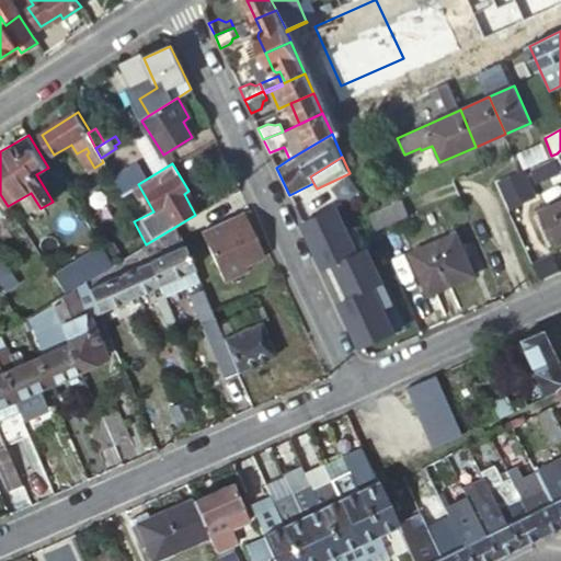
[(525,169),(496,182),(508,207),(537,194),(525,169)]
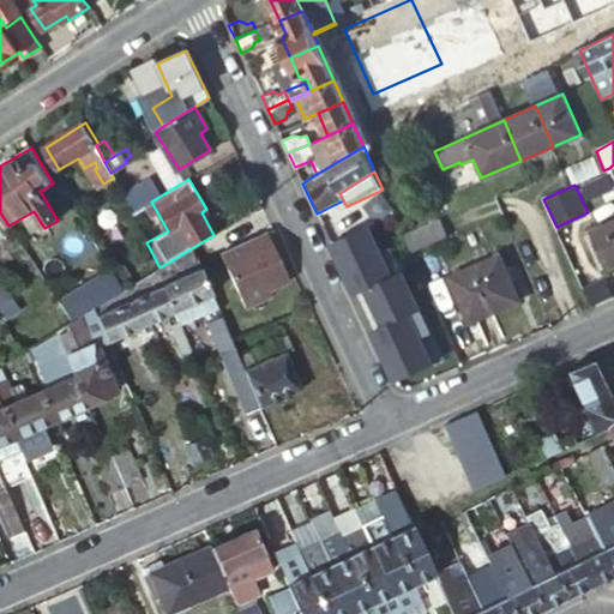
[(447,235),(439,218),(408,233),(415,250),(447,235)]
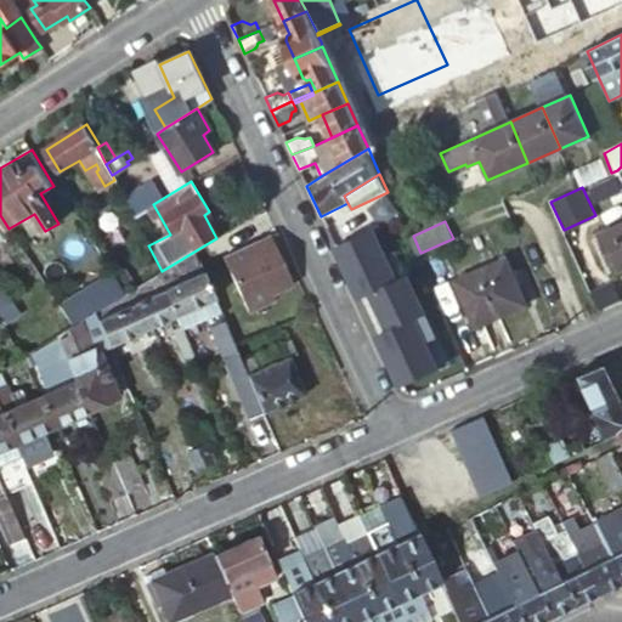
[(621,267),(621,225),(599,237),(600,239),(594,242),(608,271),(614,269),(615,271),(621,267)]
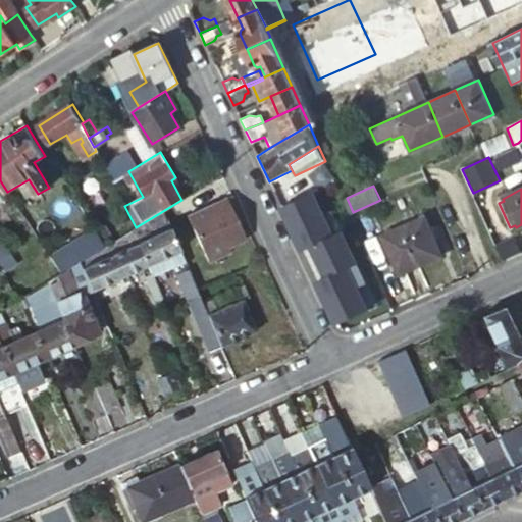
[(315,280),(335,324),(368,310),(349,267),(357,263),(343,230),(333,233),(314,191),(281,207),(301,250),(310,246),(324,276),(315,280)]
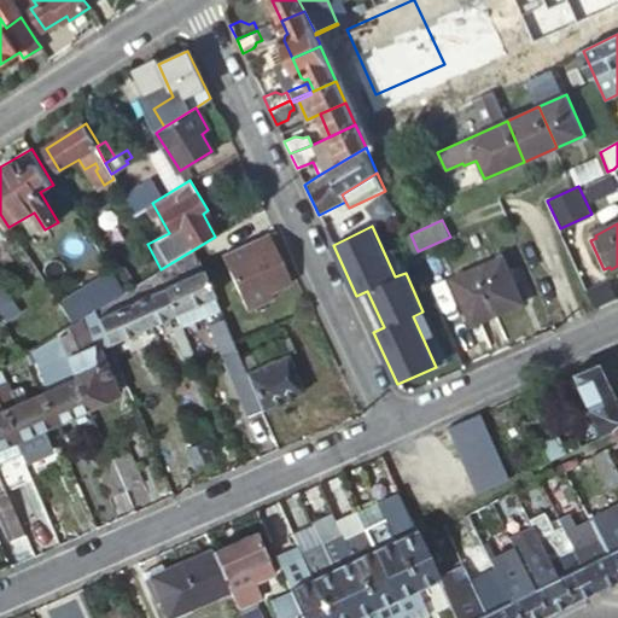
[(283,250),(273,231),(221,256),(246,310),(273,298),(270,292),(291,283),(277,252),(283,250)]
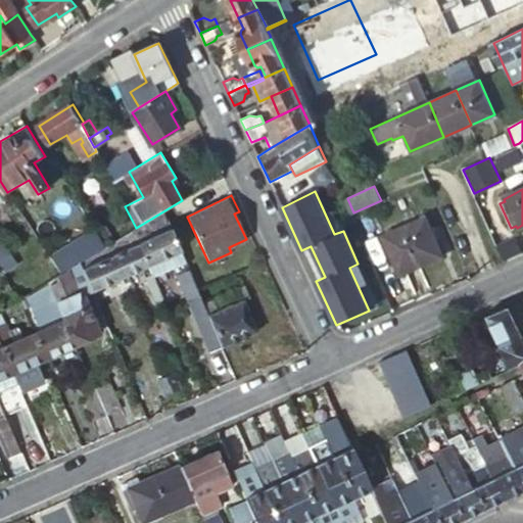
[(178,251),(161,212),(136,228),(131,231),(146,266),(150,276),(151,277),(174,267),(169,255),(178,251)]
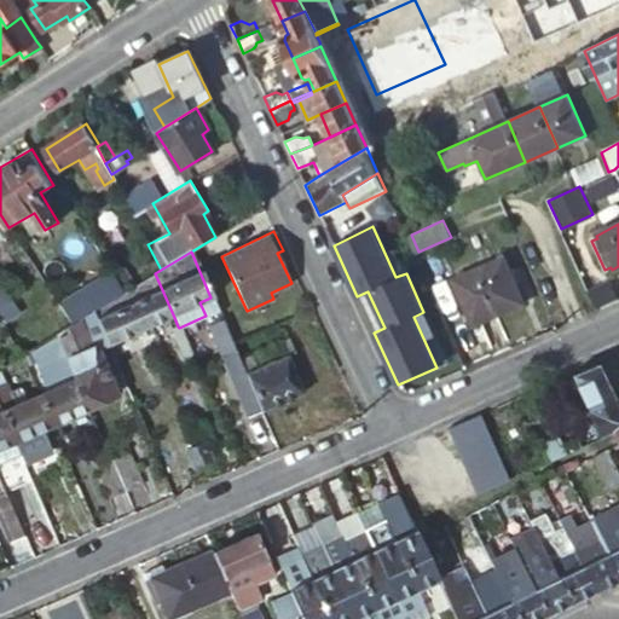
[(521,301),(502,258),(452,279),(472,323),(521,301)]
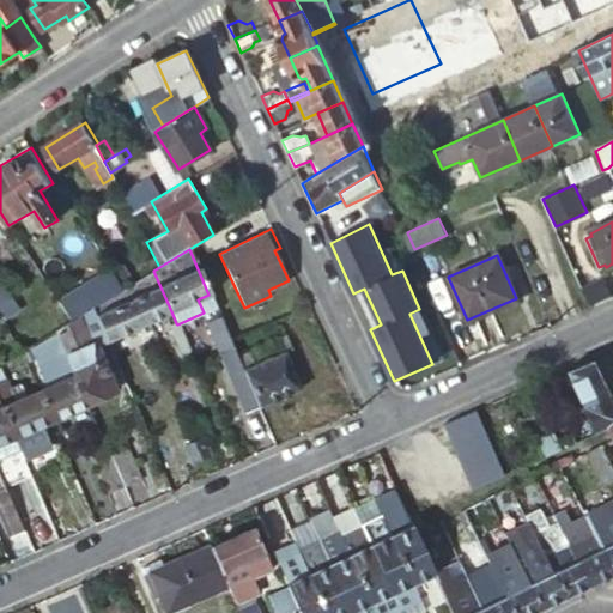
[(93,307),(119,291),(105,269),(54,301),(55,303),(67,322),(76,317),(93,307)]
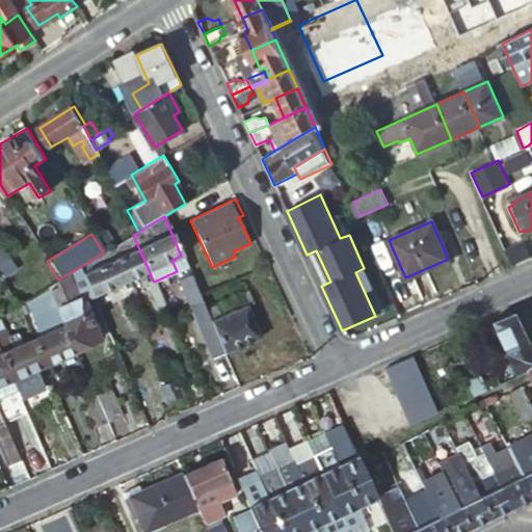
[(149,270),(133,235),(103,253),(81,266),(83,272),(111,260),(122,283),(149,270)]
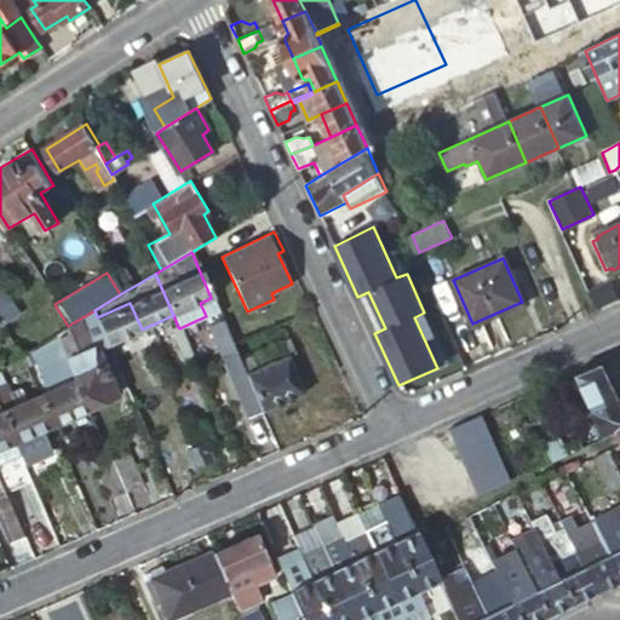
[(217,311),(211,298),(200,303),(206,316),(217,311)]
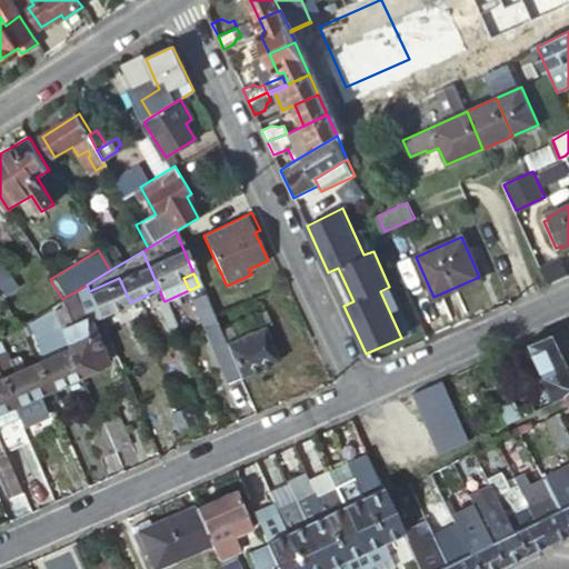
[(119,278),(89,291),(99,316),(130,302),(119,278)]
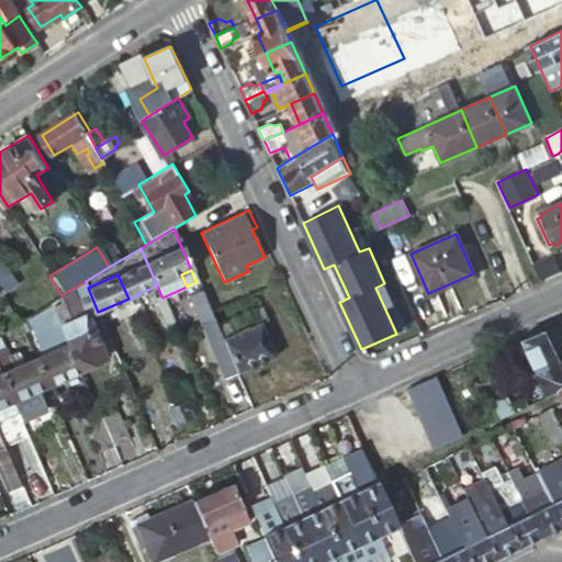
[(220,381),(237,373),(216,326),(200,290),(183,298),(220,381)]
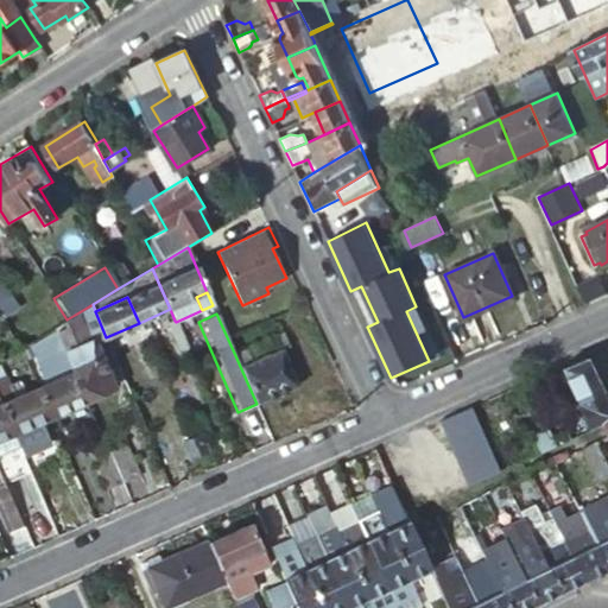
[(88,341),(75,315),(67,320),(55,328),(63,347),(87,399),(114,386),(93,339),(88,341)]
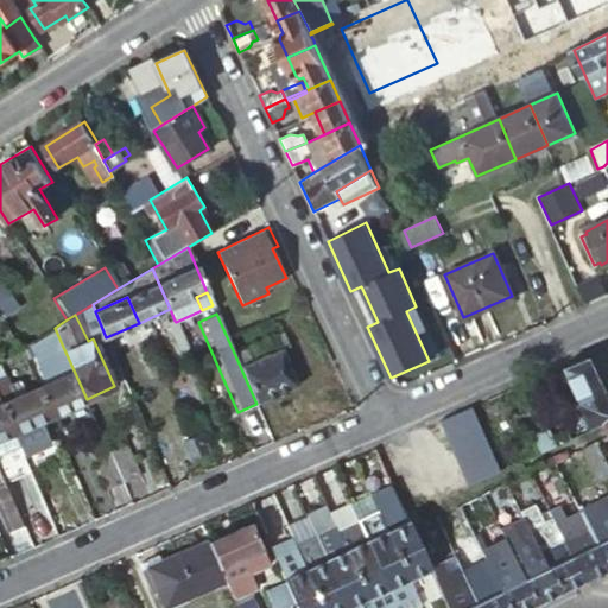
[(176,322),(175,321),(169,323),(185,363),(192,360),(176,322)]
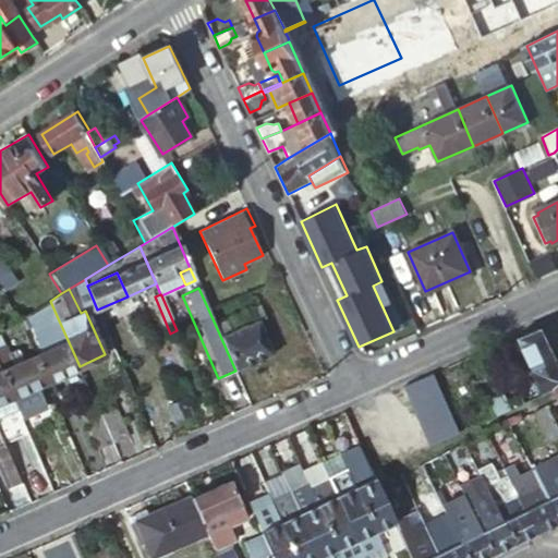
[(253,294),(235,303),(241,313),(258,304),(253,294)]
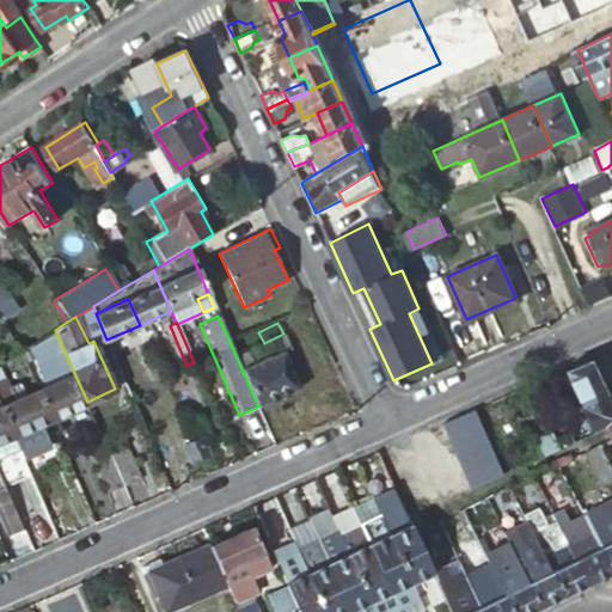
[(63,349),(55,330),(43,337),(51,355),(63,349)]
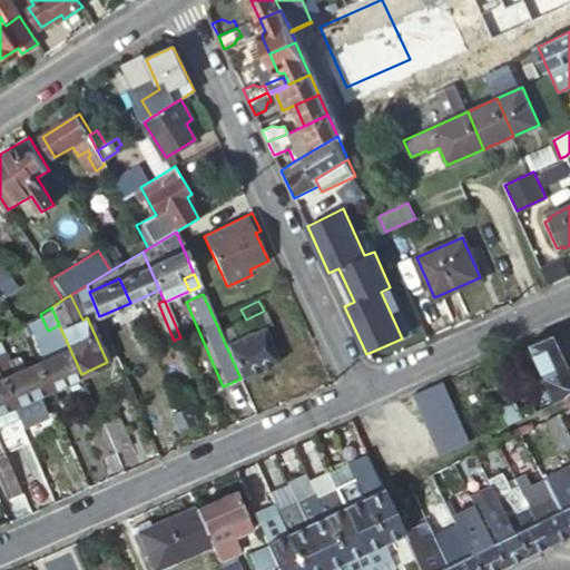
[(219,331),(241,379),(278,361),(263,326),(269,324),(264,311),(246,320),(219,331)]
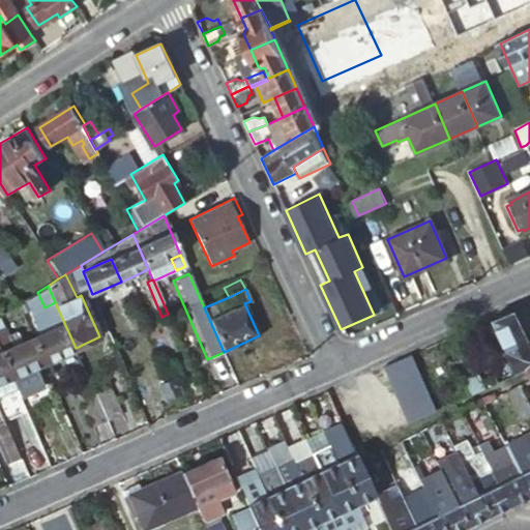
[(76,348),(55,302),(45,307),(34,313),(41,331),(33,335),(43,361),(76,348)]
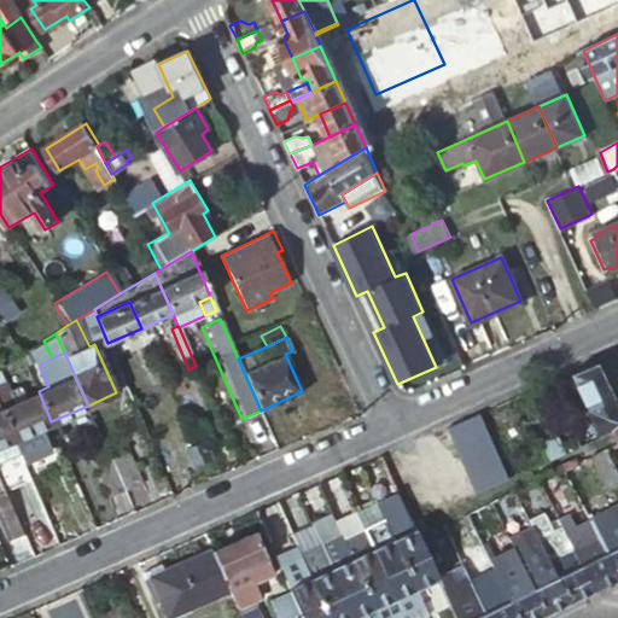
[(617,420),(617,407),(595,360),(567,372),(596,435),(608,427),(617,420)]
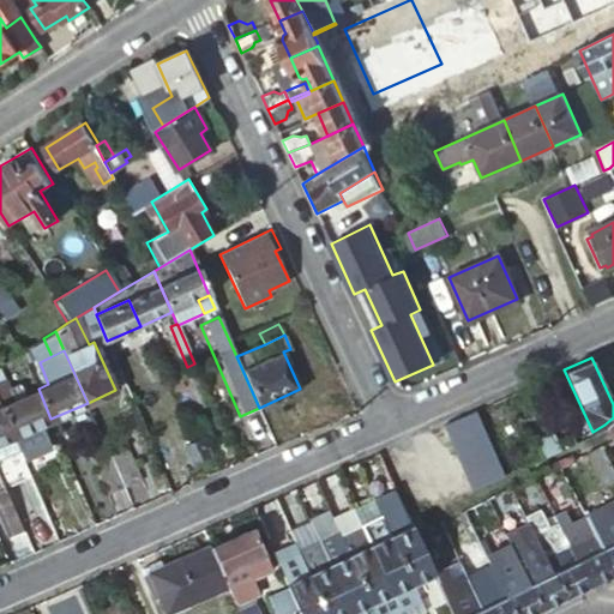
[(7,378),(0,380),(0,401),(14,435),(50,419),(38,389),(26,393),(16,398),(10,385),(7,378)]
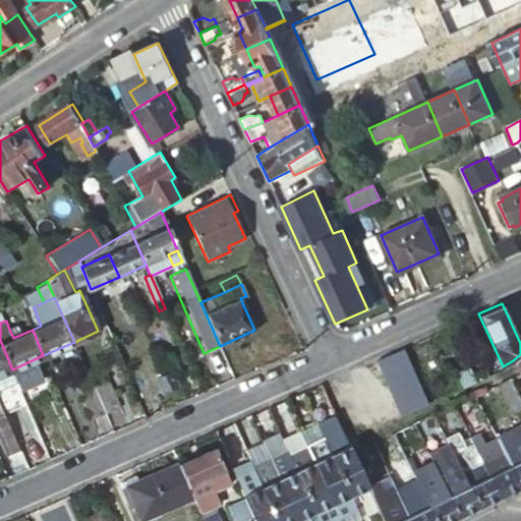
[(17,323),(8,327),(13,338),(22,334),(17,323)]
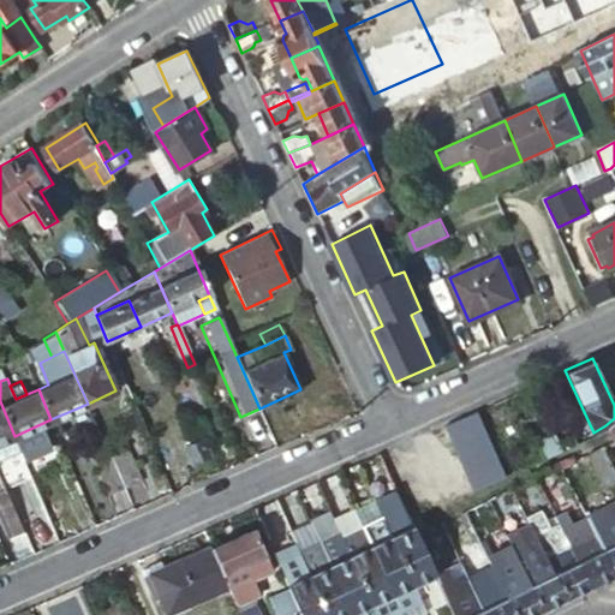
[(0,401),(0,442),(15,436),(0,401)]
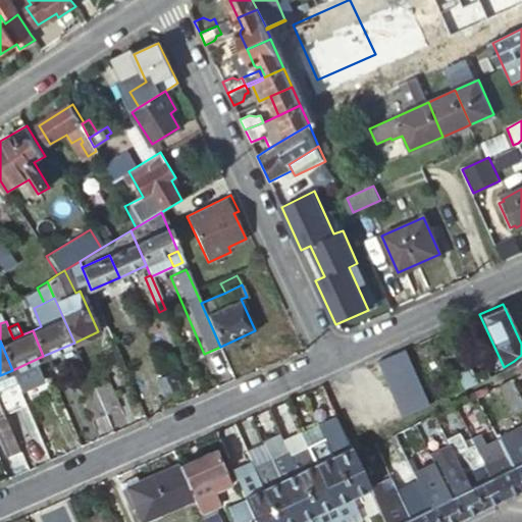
[(376,360),(401,416),(427,404),(403,348),(376,360)]
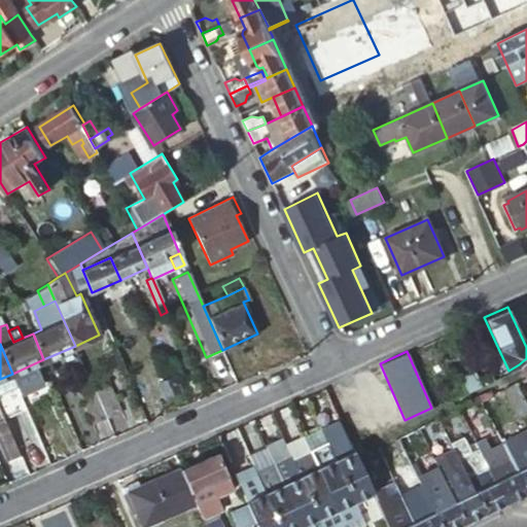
[(92,423),(106,417),(92,385),(84,367),(70,374),(92,423)]
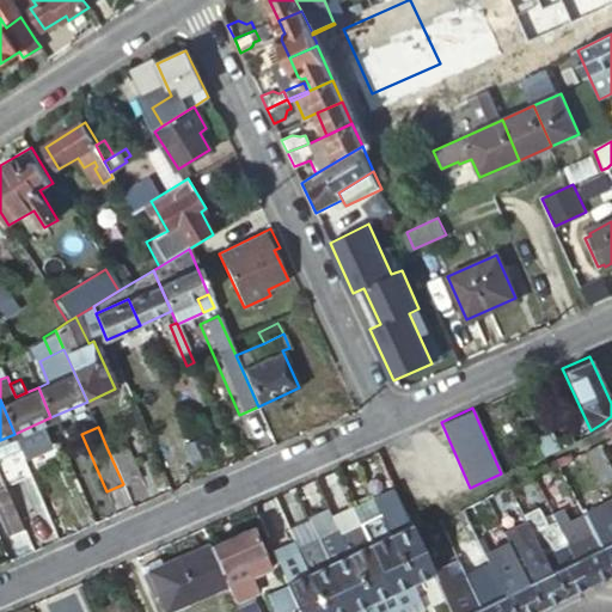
[(533,438),(542,454),(556,447),(552,440),(548,430),(533,438)]
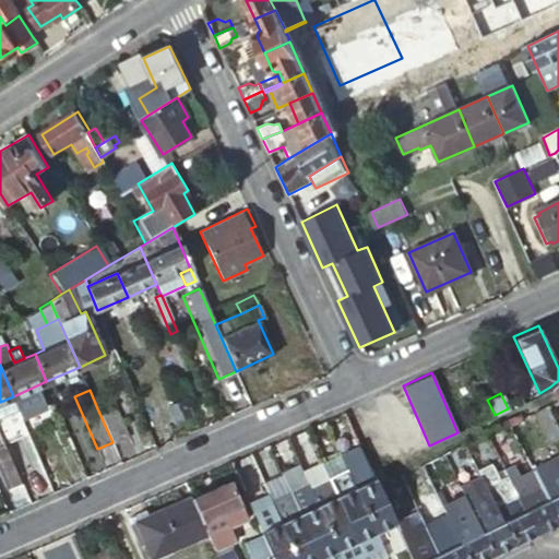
[(519,394),(504,402),(508,408),(523,401),(519,394)]
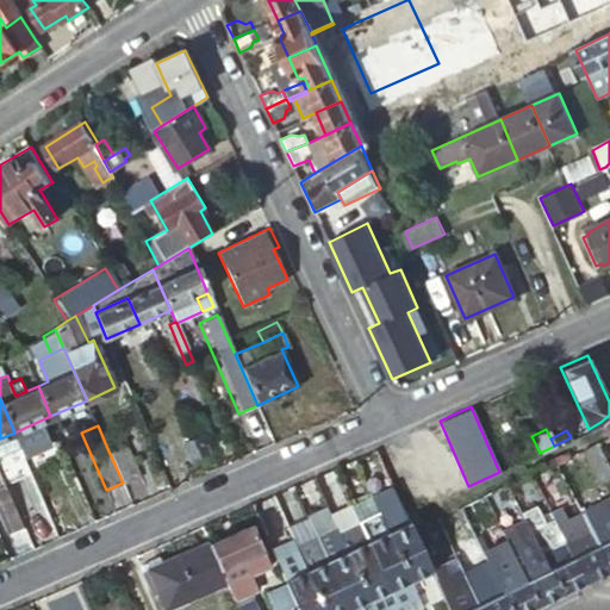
[(0,454),(20,447),(14,433),(0,439),(0,454)]
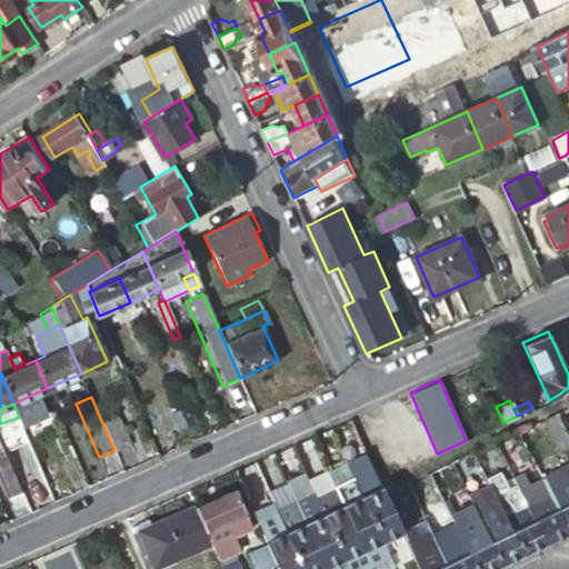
[(99,416),(115,450),(131,443),(116,409),(99,416)]
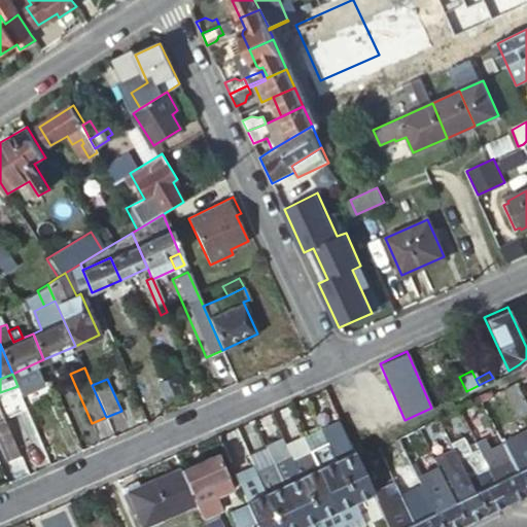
[(168,383),(161,387),(166,397),(173,394),(178,391),(174,381),(168,383)]
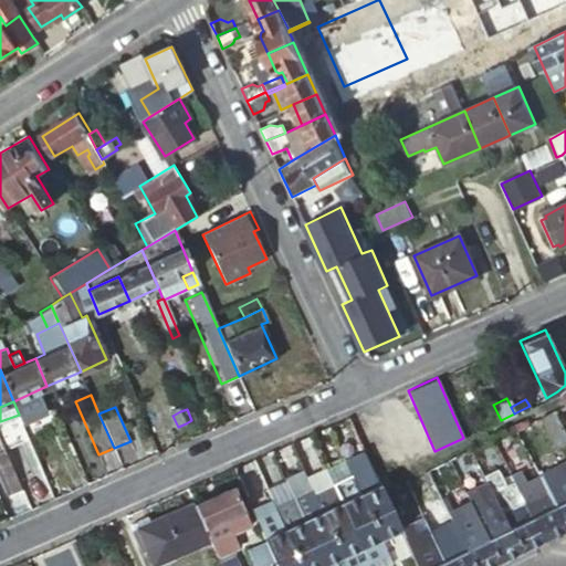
[(565,441),(551,409),(537,415),(553,448),(565,441)]
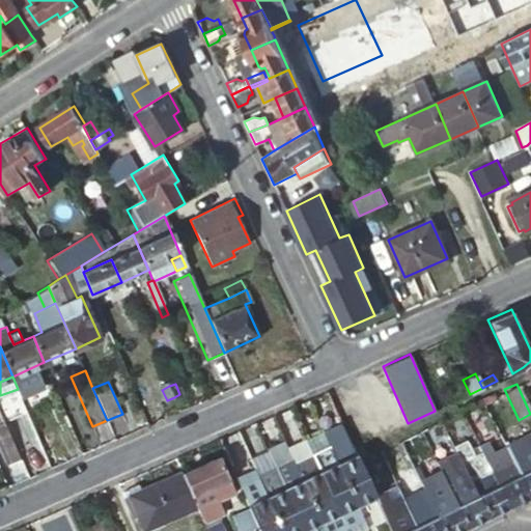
[(0,410),(5,423),(27,414),(18,389),(0,395),(0,410)]
